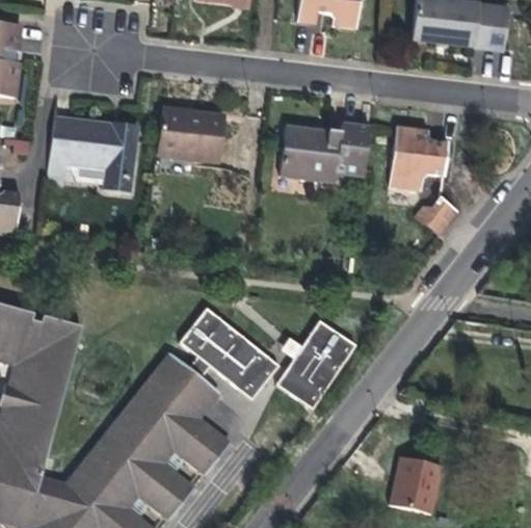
[(355,25),(357,0),(300,0),(298,19),(315,21),(317,9),(324,9),(328,10),(334,17),(334,23),(355,25)]
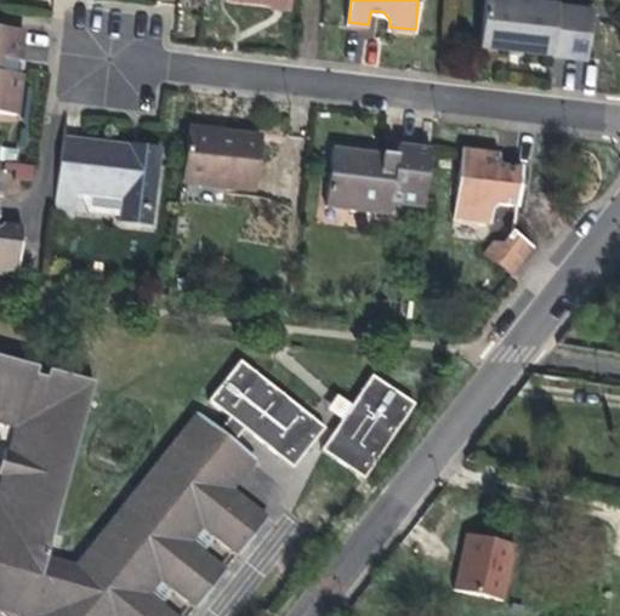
[(589,56),(595,7),(540,1),(540,0),(484,0),(479,43),(508,46),(524,47),(589,56)]
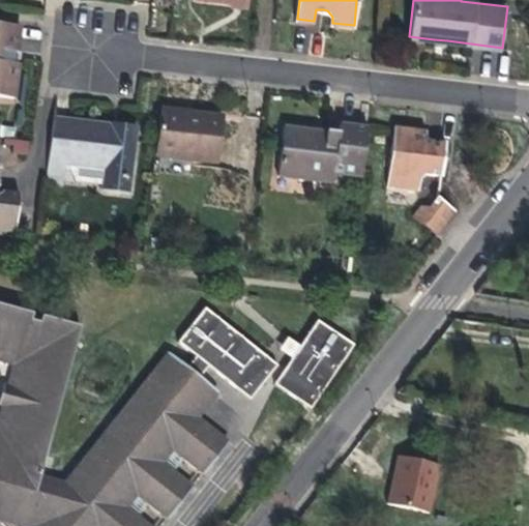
[(18,48),(20,22),(0,20),(0,92),(15,94),(19,60),(15,59),(10,59),(11,47),(16,48),(18,48)]
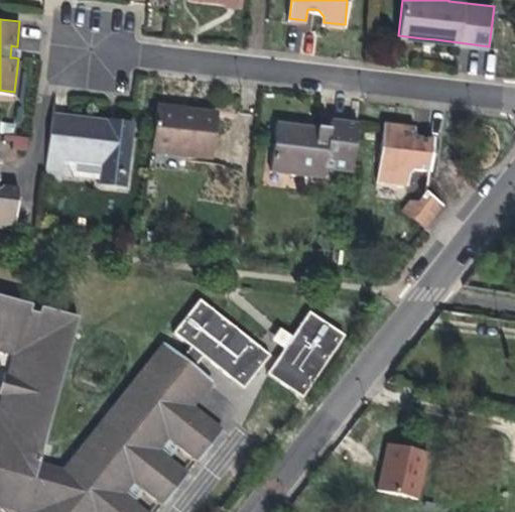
[(213,154),(218,111),(194,108),(194,111),(179,109),(179,107),(157,104),(152,144),(171,146),(171,149),(213,154)]
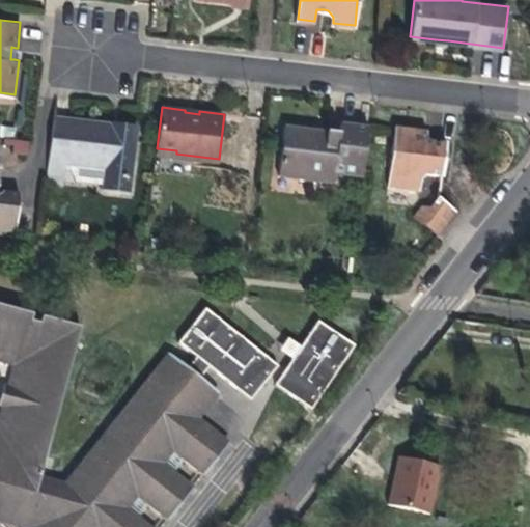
[(131,189),(138,123),(119,121),(118,125),(112,123),(112,120),(71,116),(71,118),(54,117),(47,181),(64,183),(66,166),(73,167),(75,177),(104,181),(108,184),(108,187),(131,189)]
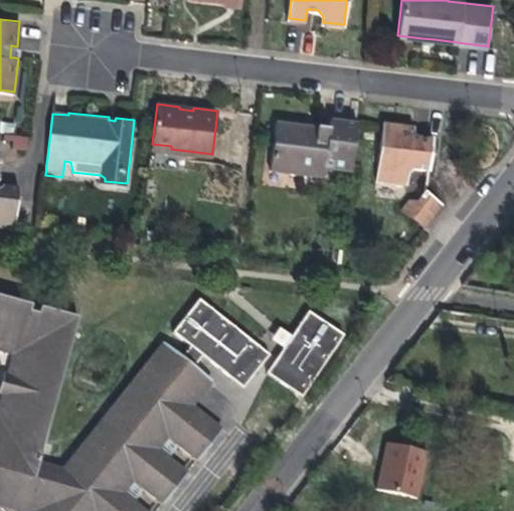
[(352,168),(357,120),(331,117),(330,125),(329,129),(318,128),(319,124),(277,119),(271,167),(324,174),(325,165),(352,168)]
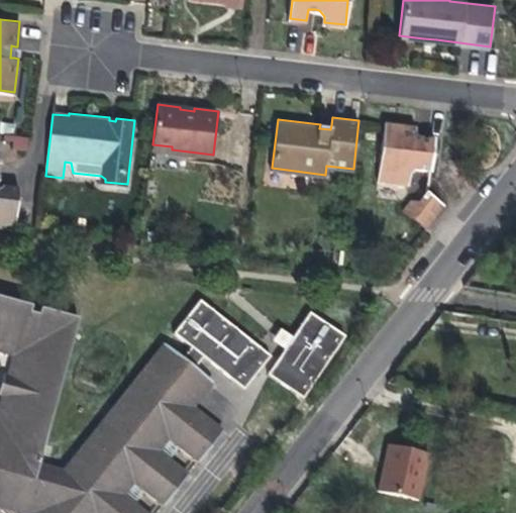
[(0,129),(14,131),(15,121),(1,119),(0,124),(0,129)]
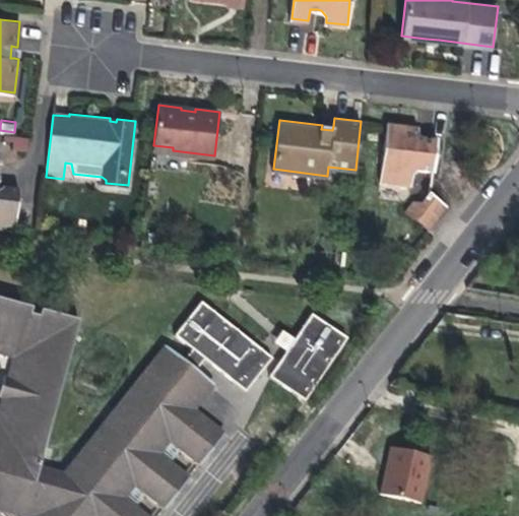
[(435,151),(437,137),(420,135),(416,131),(417,125),(387,122),(381,179),(410,183),(411,172),(418,167),(433,169),(435,151)]
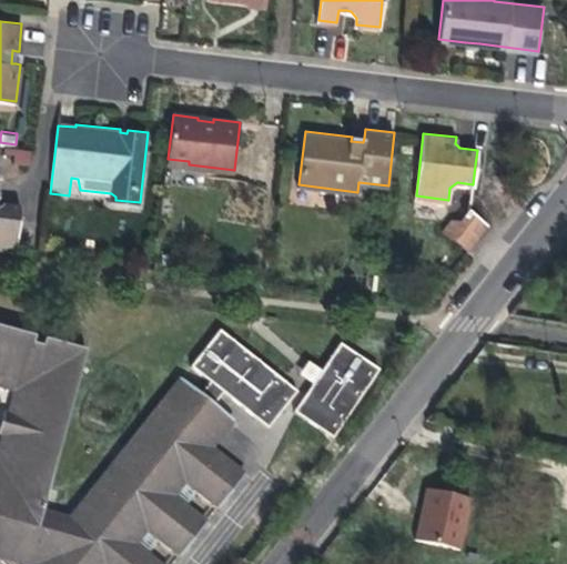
[(0,180),(0,178),(0,247),(16,249),(20,204),(3,202),(0,204),(0,180)]
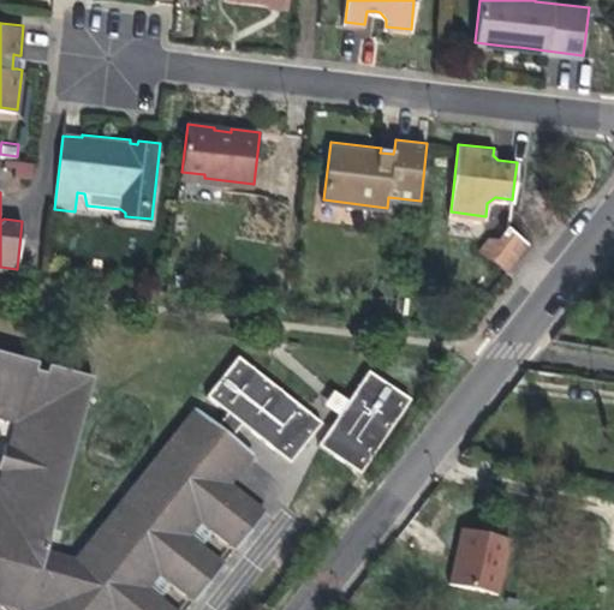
[(507,269),(529,240),(508,225),(499,235),(489,234),(480,247),(507,269)]
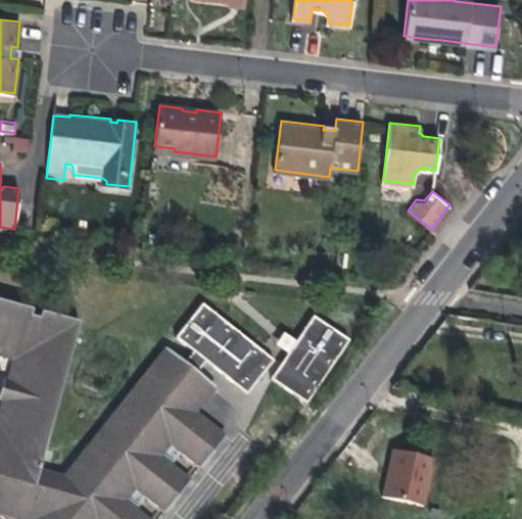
[(0,487),(32,497),(40,466),(81,318),(42,308),(40,315),(31,312),(33,305),(0,296),(0,487)]
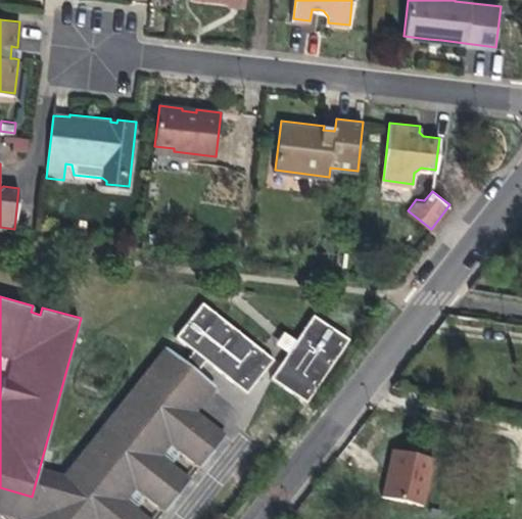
[(205,358),(247,390),(274,358),(202,301),(177,334),(194,348),(205,358)]
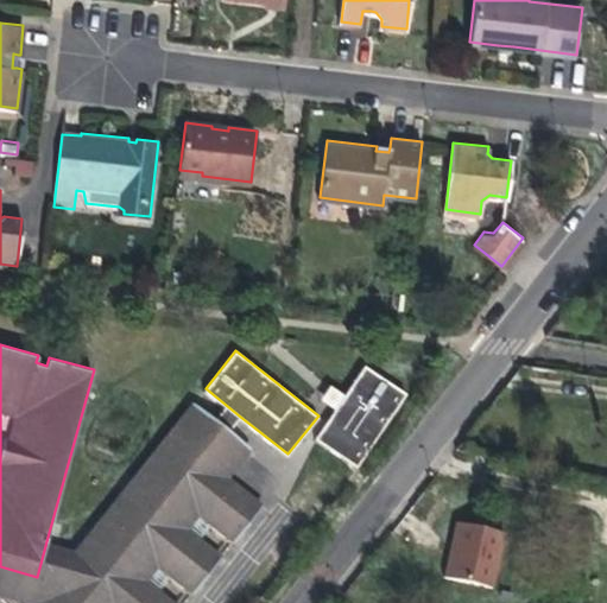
[(336,407),(316,437),(358,465),(408,393),(366,365),(346,393),(336,407)]
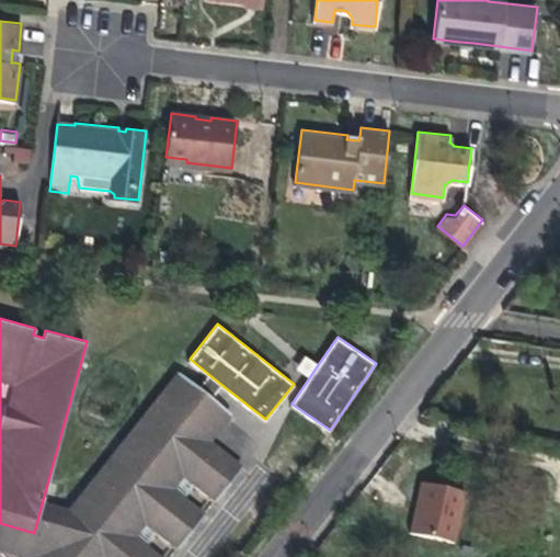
[(296,366),(310,376),(319,363),(306,353),(296,366)]
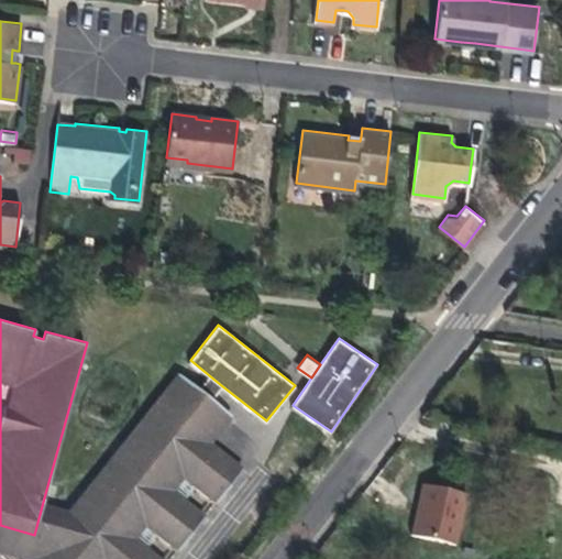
[(43,502),(34,535),(43,543),(39,548),(52,558),(54,556),(59,558),(58,558),(168,558),(178,548),(157,530),(165,522),(185,539),(206,514),(217,500),(196,483),(202,474),(223,492),(243,466),(211,440),(232,414),(211,397),(199,387),(178,371),(69,508),(43,502)]
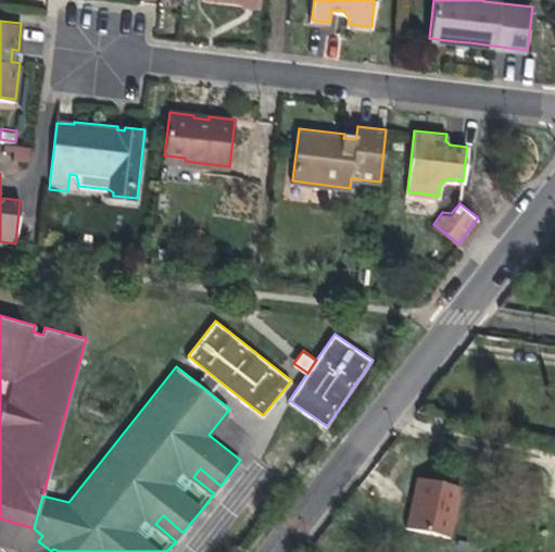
[(209,392),(218,380),(206,371),(197,383),(209,392)]
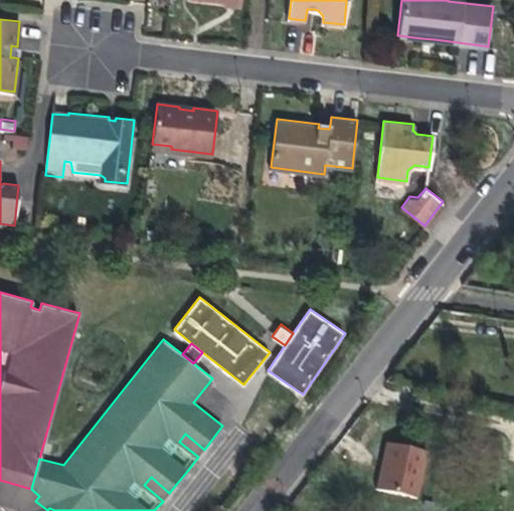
[(427,449),(387,440),(382,463),(377,486),(416,495),(427,449)]
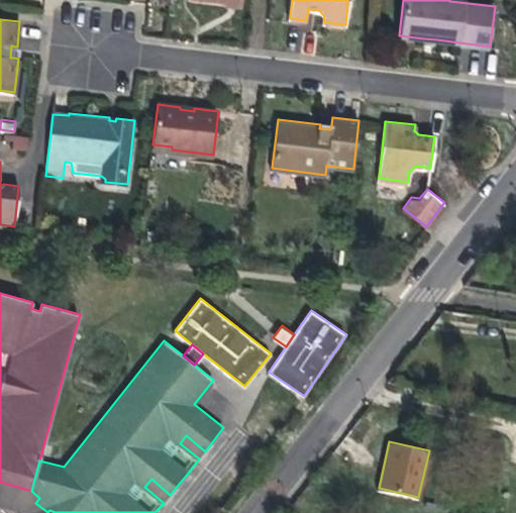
[(39,498),(31,491),(0,482),(0,505),(27,511),(25,512),(54,512),(55,512),(49,510),(47,512),(35,503),(39,498)]
